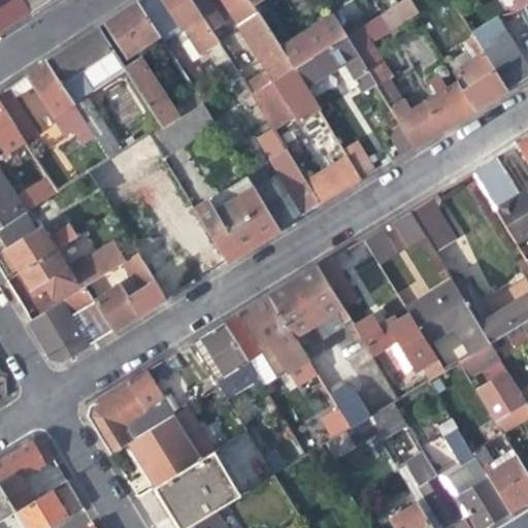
[(0,0),(0,29),(1,31),(30,11),(22,0),(0,0)]
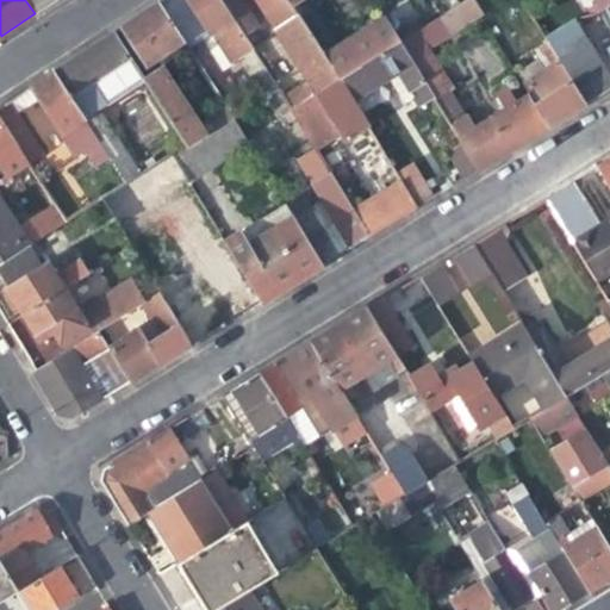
[(25,0),(35,13),(55,0),(25,0)]
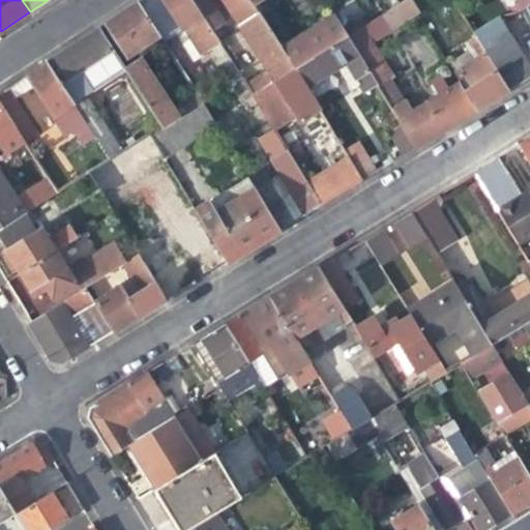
[(163,42),(181,30),(162,0),(142,0),(138,3),(158,37),(163,42)]
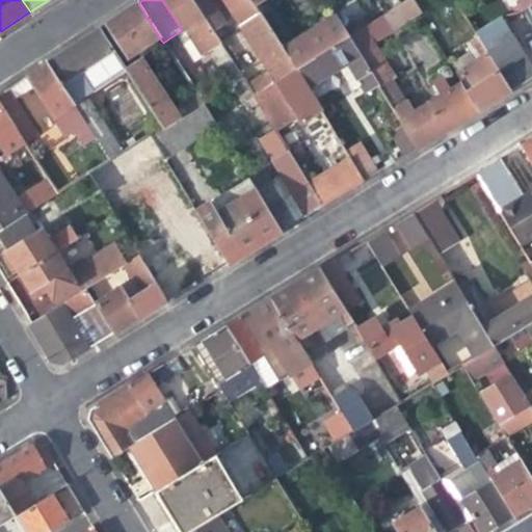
[(202,56),(207,53),(219,45),(217,42),(211,31),(204,19),(191,0),(162,0),(182,30),(184,29),(193,44),(202,56)]
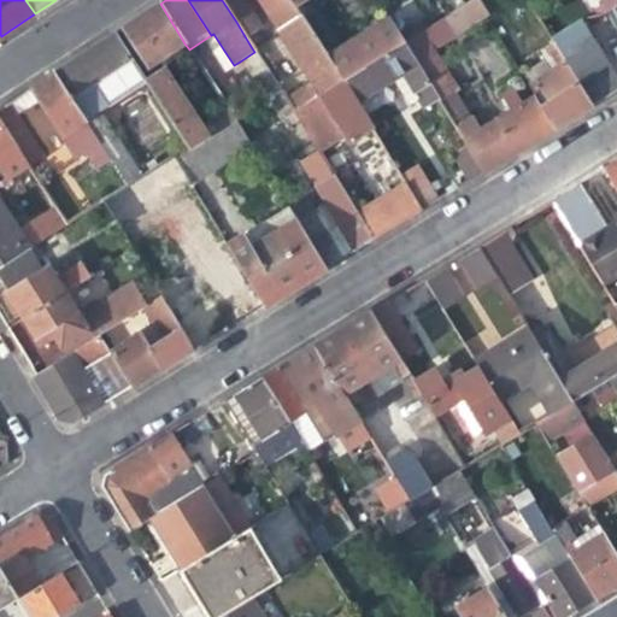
[(222,0),(236,22),(245,36),(253,31),(259,28),(242,0),(222,0)]
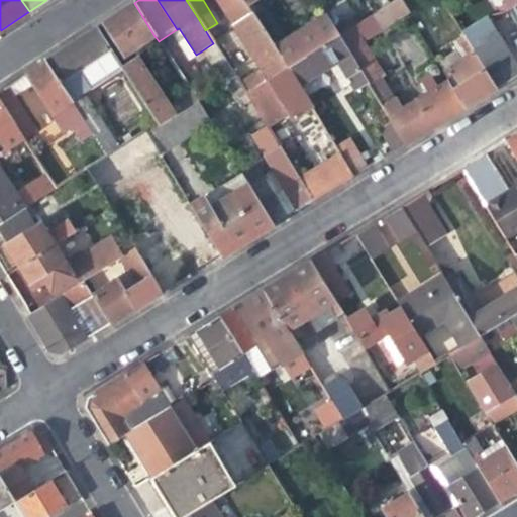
[(215,0),(259,70),(237,82),(245,93),(285,68),(273,48),(244,2),(242,0),(215,0)]
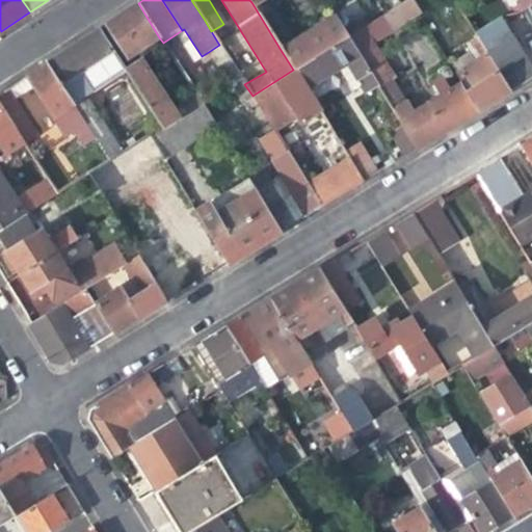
[(419,10),(414,2),(411,0),(403,0),(346,36),(377,86),(398,121),(410,113),(368,42),(419,10)]
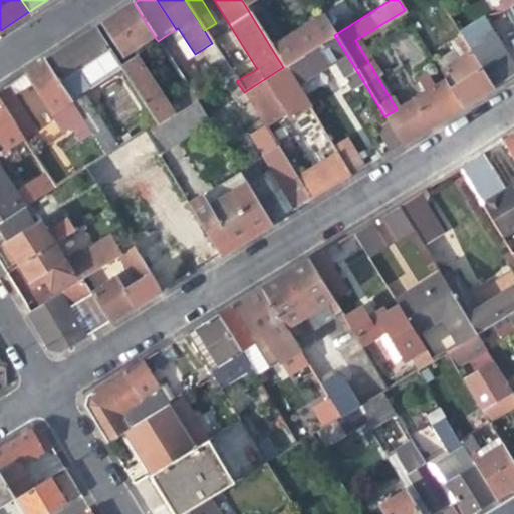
[(123,54),(127,61),(134,57),(158,41),(154,36),(134,3),(119,13),(101,24),(121,55),(123,54)]
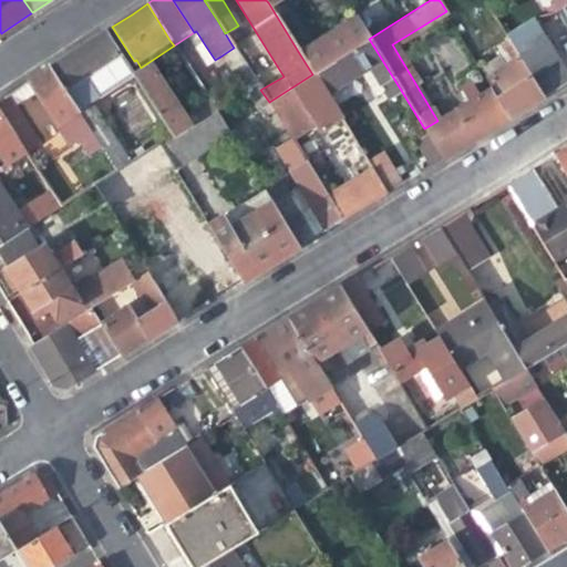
[(357,18),(299,53),(312,74),(369,39),(357,18)]
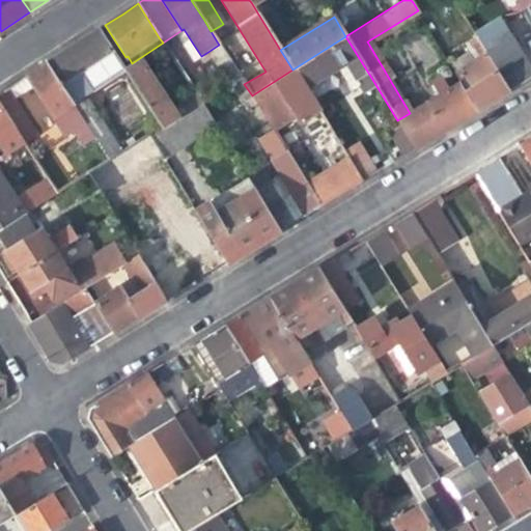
[(224,37),(218,27),(211,31),(217,42),(224,37)]
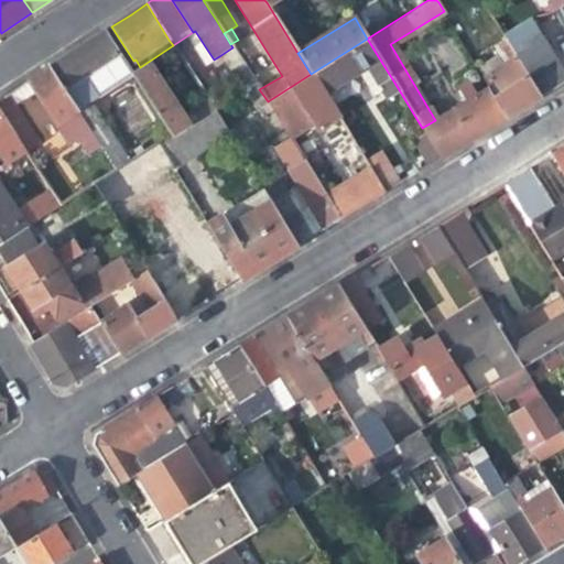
[(110,88),(132,74),(131,73),(106,31),(78,47),(50,66),(90,131),(104,122),(89,99),(77,82),(98,68),(110,87),(110,88)]
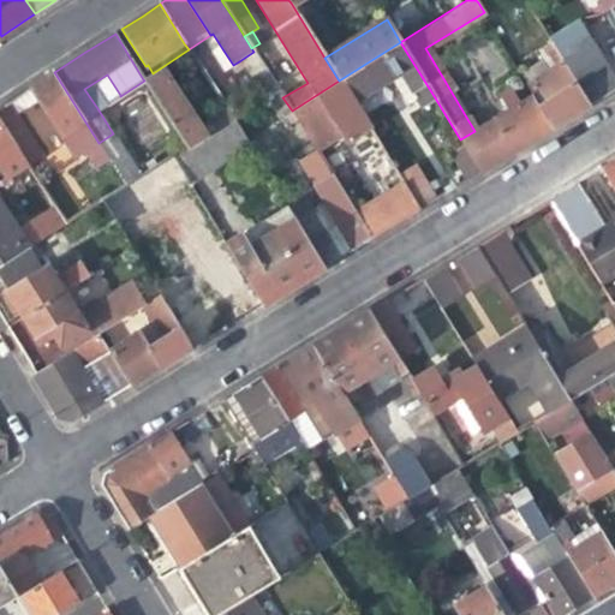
[(614,72),(592,39),(561,58),(590,105),(614,89),(614,72)]
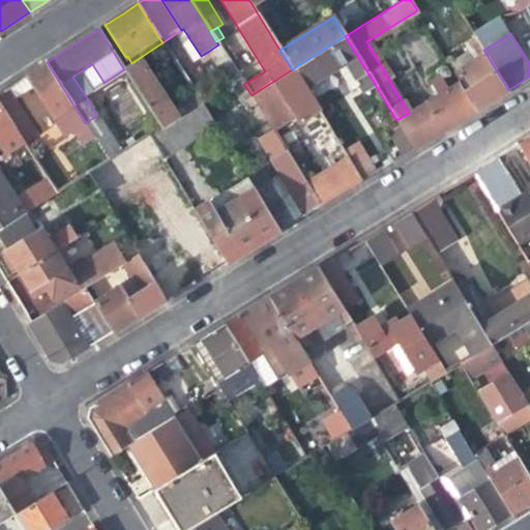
[(362,94),(376,86),(345,36),(292,69),(303,87),(321,76),(334,67),(349,90),(357,86),(362,94)]
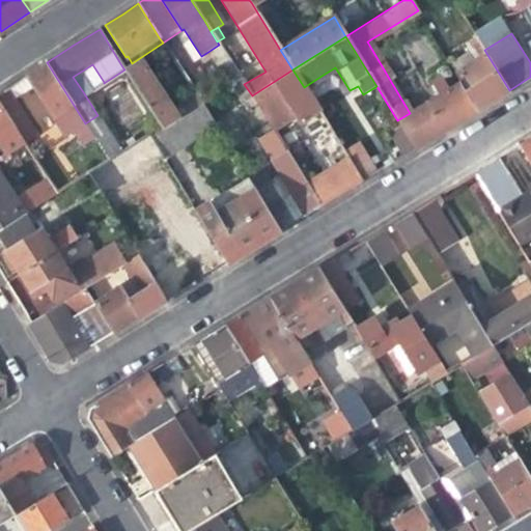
[(509,90),(484,50),(479,40),(472,46),(478,54),(458,66),(469,84),(464,87),(477,110),(493,102),(509,90)]
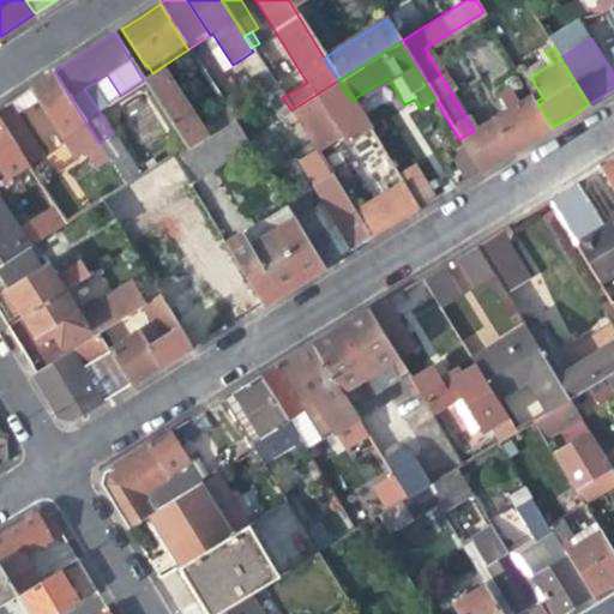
[(263,101),(266,97),(278,90),(253,52),(239,61),(263,101)]
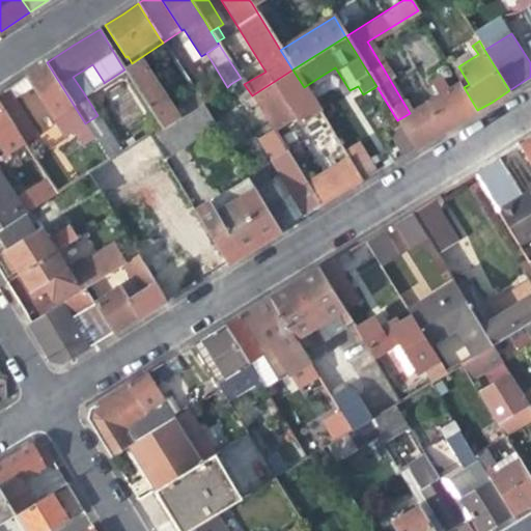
[(169,110),(138,59),(132,63),(123,68),(124,70),(161,128),(175,119),(169,110)]
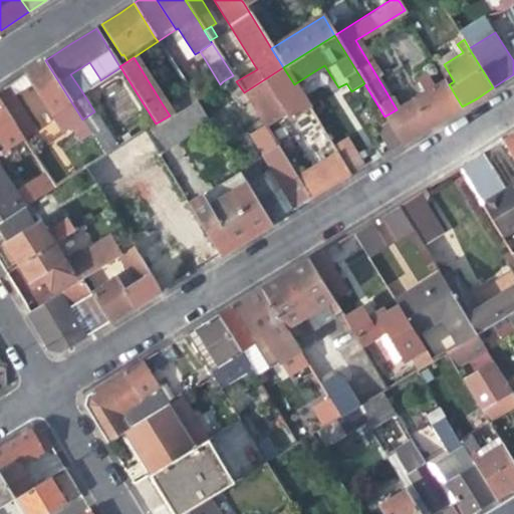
[(90,134),(82,119),(45,60),(21,77),(26,85),(30,82),(40,97),(61,132),(72,125),(81,140),(90,134)]
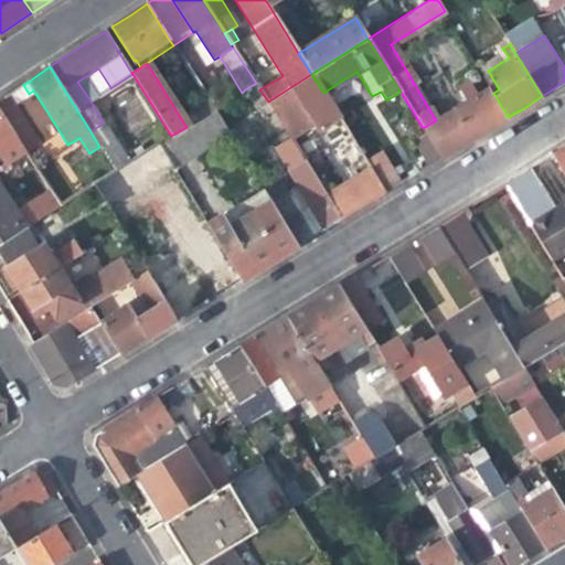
[(89,99),(110,87),(98,68),(77,82),(89,99)]
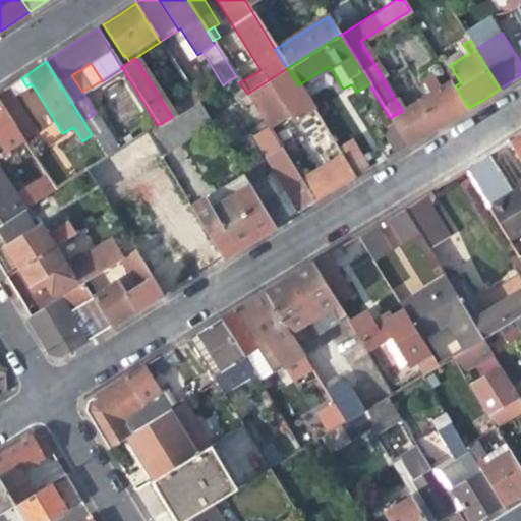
[(298,85),(287,68),(247,94),(255,108),(263,119),(285,105),(294,120),(311,109),(298,85)]
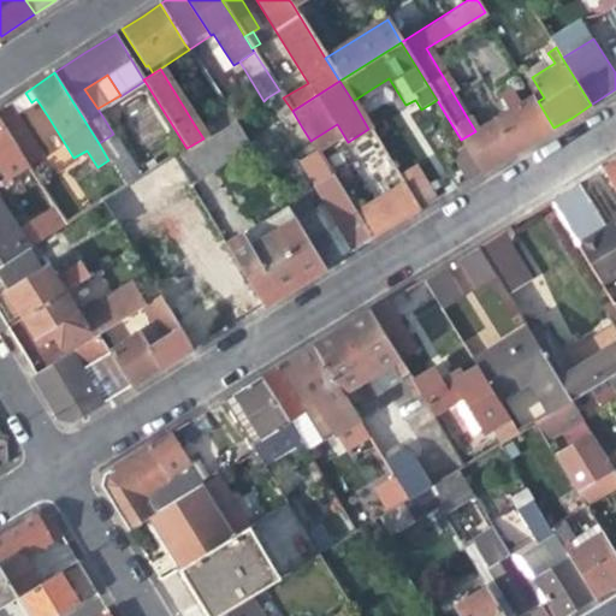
[(279,119),(292,111),(283,98),(279,90),(267,98),(279,119)]
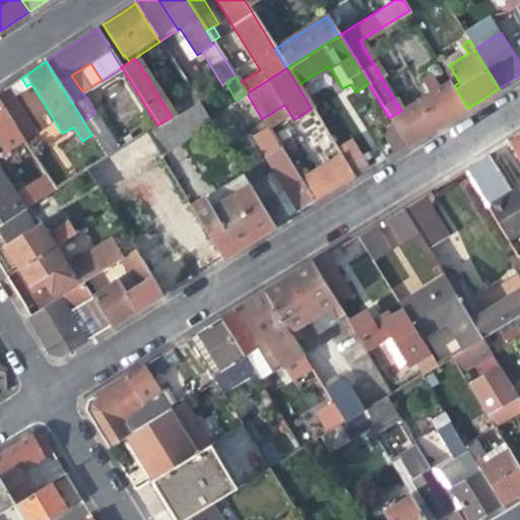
[(449,81),(401,111),(389,118),(392,123),(406,145),(434,128),(465,110),(449,81)]
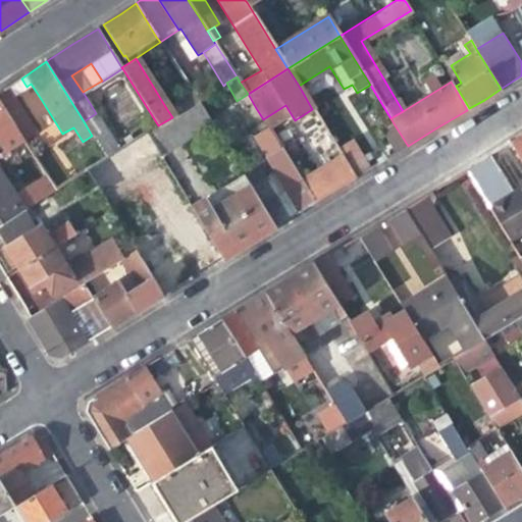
[(32,124),(8,87),(0,91),(0,104),(17,133),(32,124)]
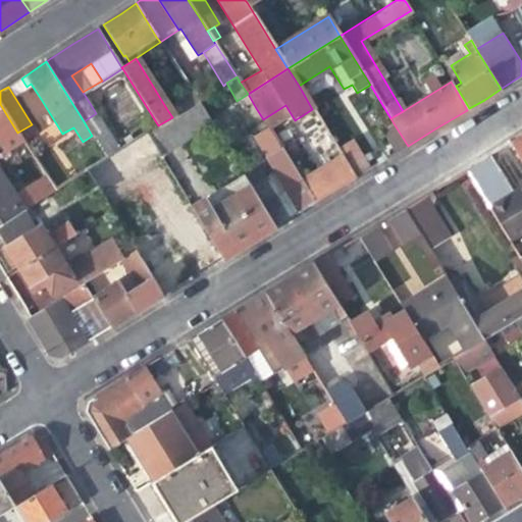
[(191,92),(166,108),(172,117),(196,102),(191,92)]
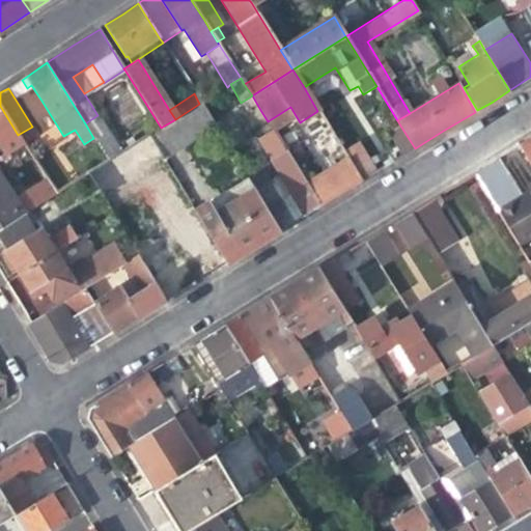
[(201,103),(199,104),(175,119),(161,128),(148,135),(160,154),(163,158),(216,126),(201,103)]
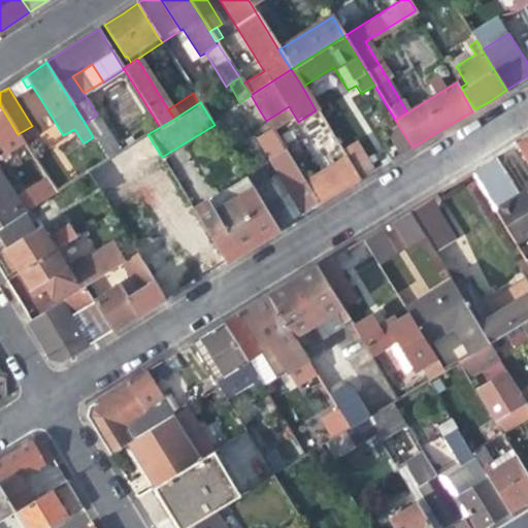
[(24,143),(18,134),(0,105),(0,146),(5,155),(24,143)]
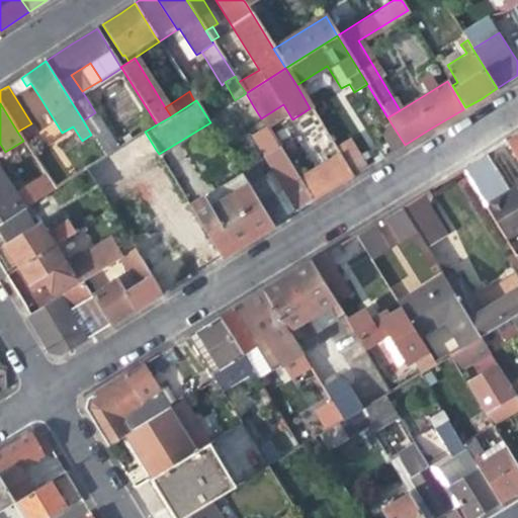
[(378,130),(393,153),(405,145),(391,122),(378,130)]
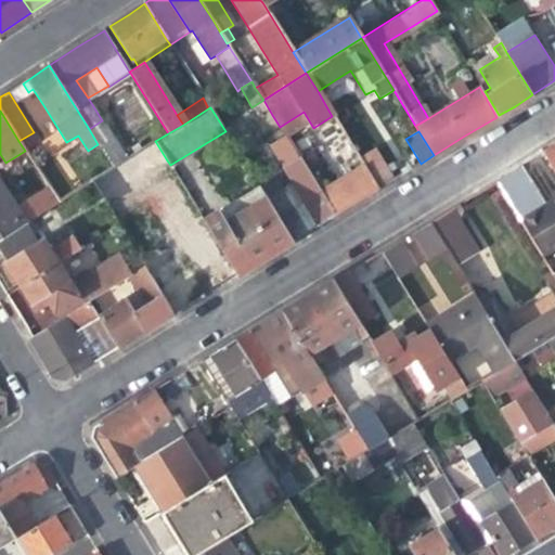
[(285,171),(260,189),(274,211),(272,213),(291,243),(319,226),(335,215),(325,199),(320,191),(285,137),(284,134),(269,144),(285,171)]
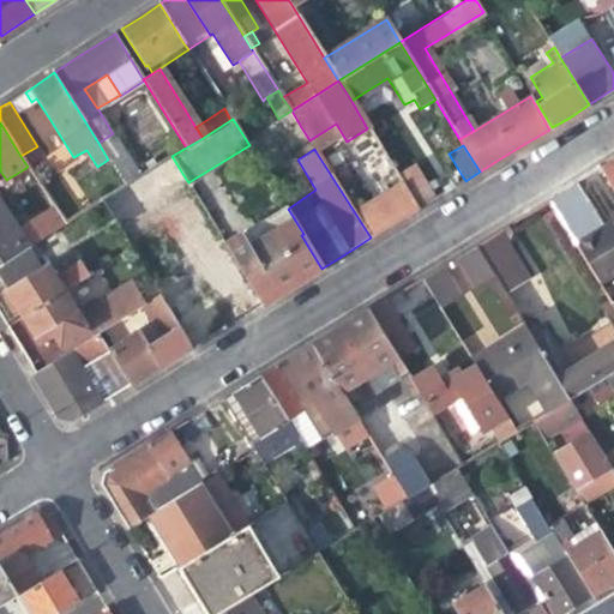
[(158,194),(185,178),(172,156),(125,186),(102,200),(115,221),(158,194)]
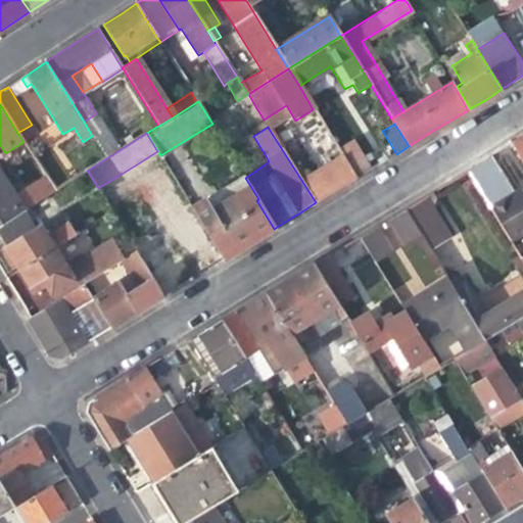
[(522,135),(511,143),(522,161),(522,135)]
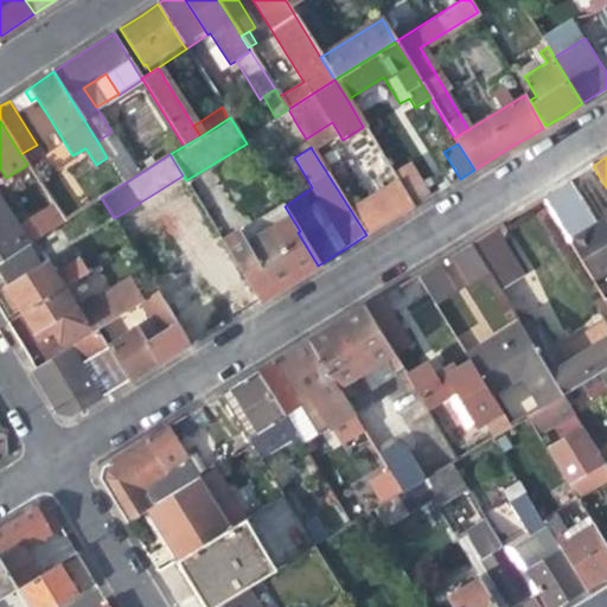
[(31,166),(1,181),(21,218),(51,203),(31,166)]
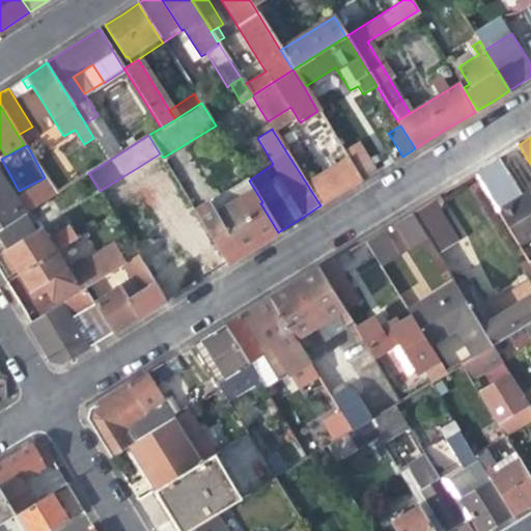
[(361,145),(345,154),(346,157),(347,158),(361,180),(376,172),(361,145)]
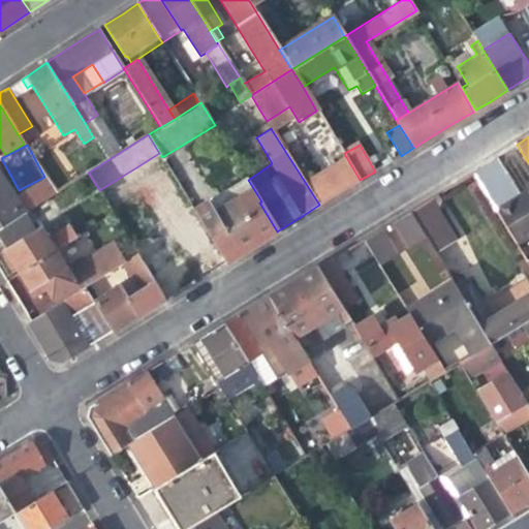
[(346,157),(305,182),(310,190),(319,205),(343,190),(346,189),(360,180),(346,157)]
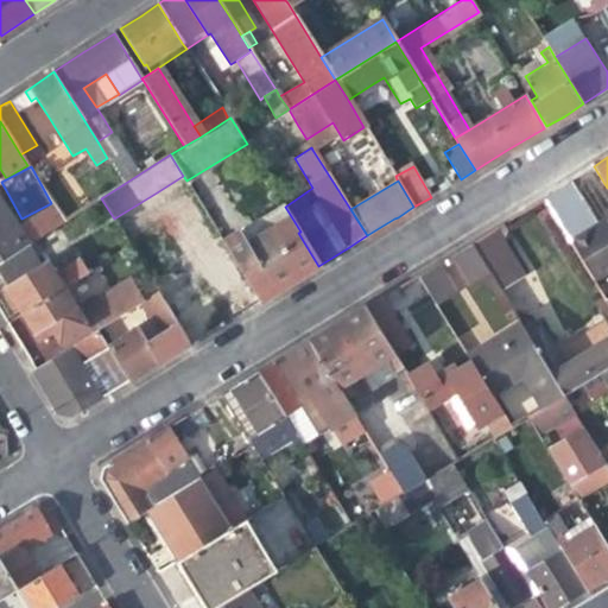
[(0,261),(26,246),(26,245),(14,227),(0,203),(0,261)]
